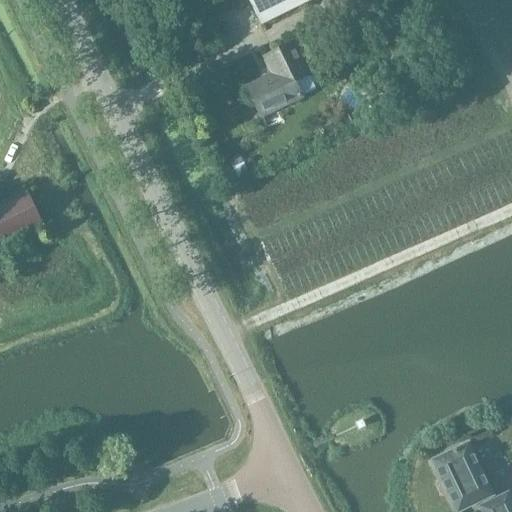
[(248,0),(261,25),(311,0),(248,0)]
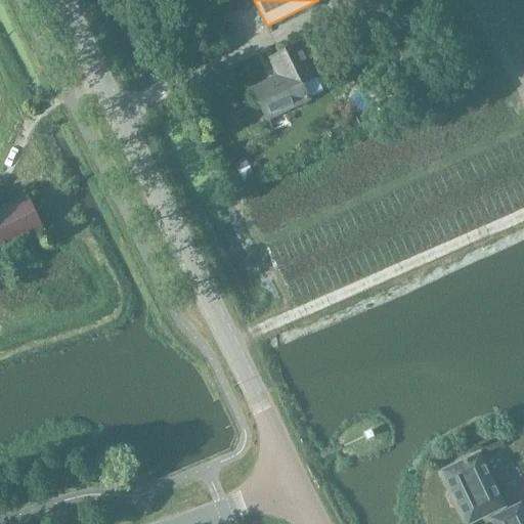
[(270,57),(279,77),(253,89),(267,120),(308,98),(301,84),(316,77),(300,43),(270,57)]
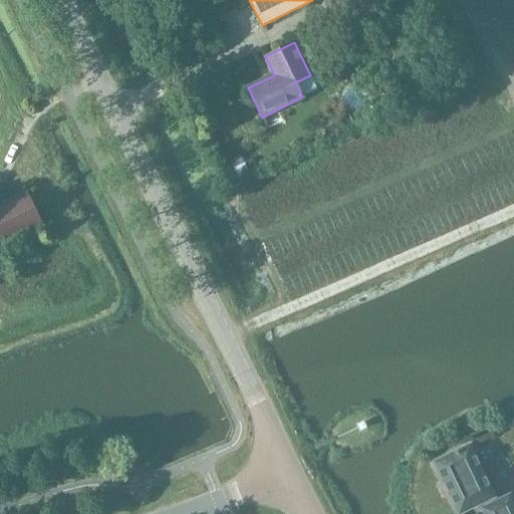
[(0,245),(42,225),(26,194),(0,206),(0,245)]
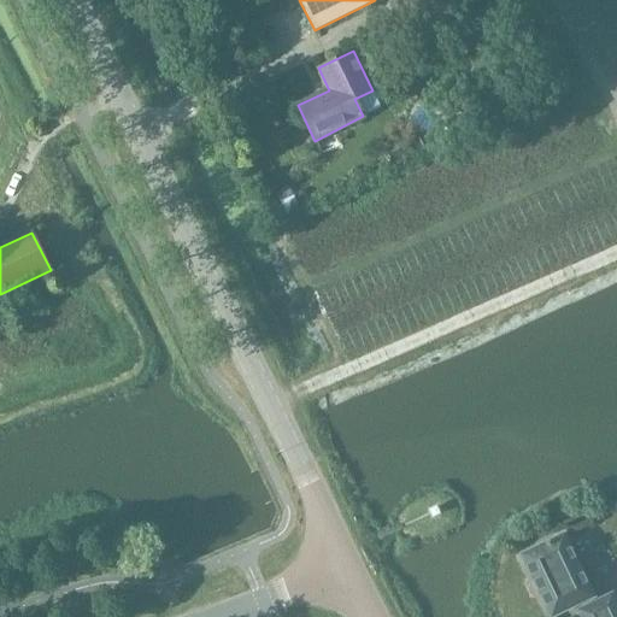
[(436,506),(428,510),(432,517),(440,513),(436,506)]
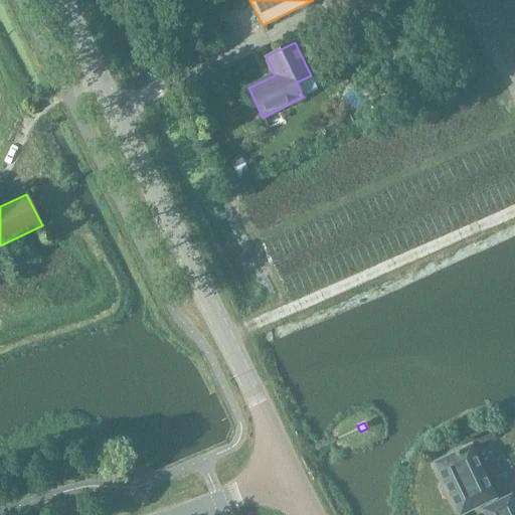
[(470,448),(436,464),(460,514),(485,503),(488,508),(494,505),(492,499),(494,498),(491,491),(497,488),(489,472),(483,475),(470,448)]
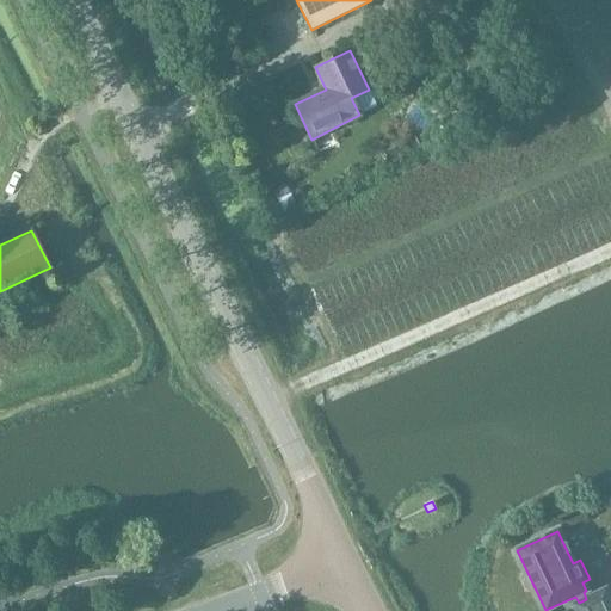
[(579,603),(574,605),(576,610),(610,610),(610,602),(605,590),(586,599),(579,603)]
